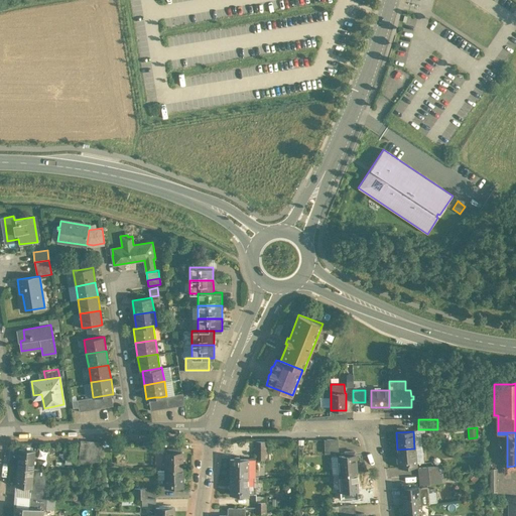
[(338,439),(325,439),(326,454),(339,453),(338,439)]
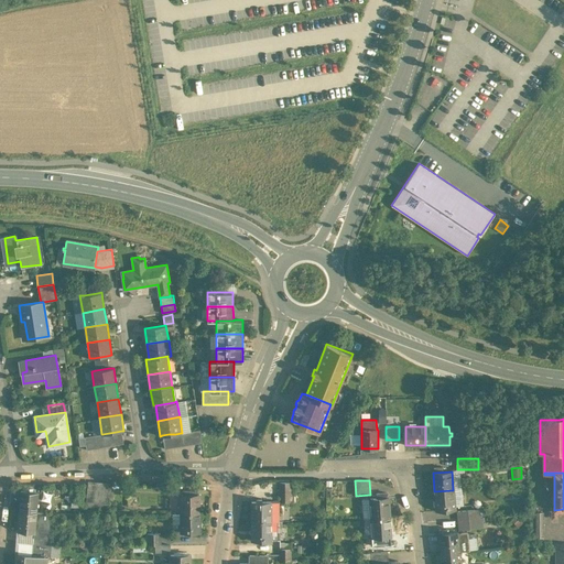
[(292,496),(292,481),(279,483),(280,496),(291,496),(292,496)]
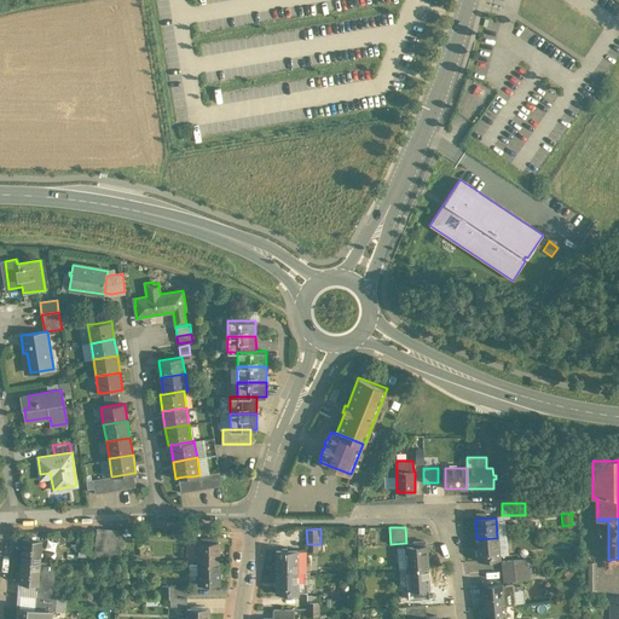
[(122,532),(97,530),(93,555),(120,557),(122,532)]
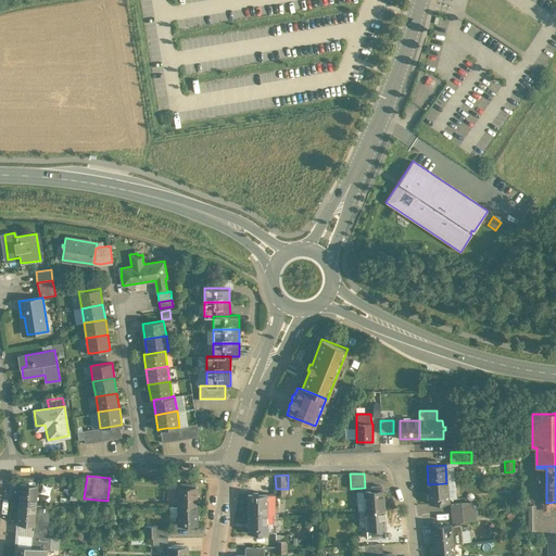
[(38,485),(21,483),(20,504),(36,505),(38,485)]
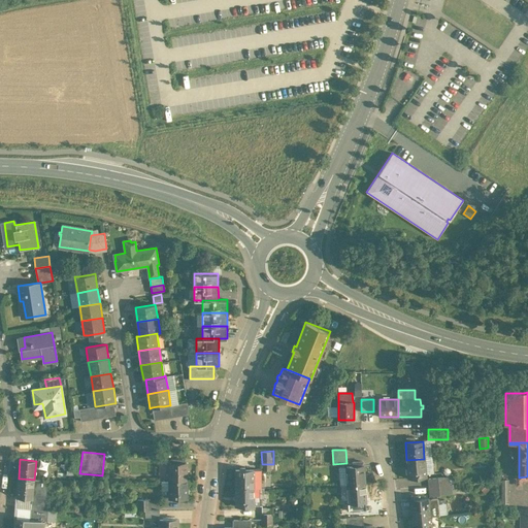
[(424,459),(406,460),(408,479),(426,477),(424,459)]
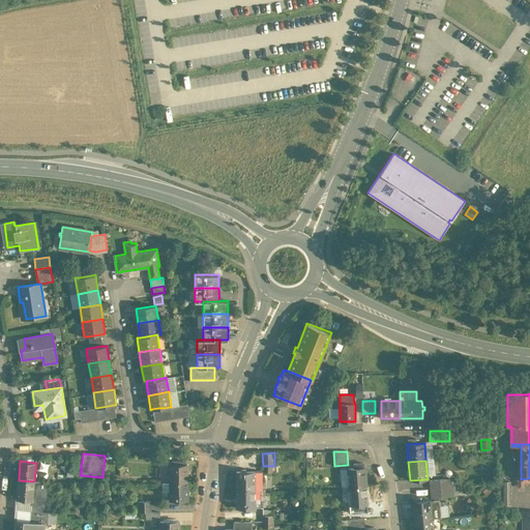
[(363,463),(354,464),(354,468),(348,469),(349,487),(366,486),(365,467),(364,468),(363,463)]
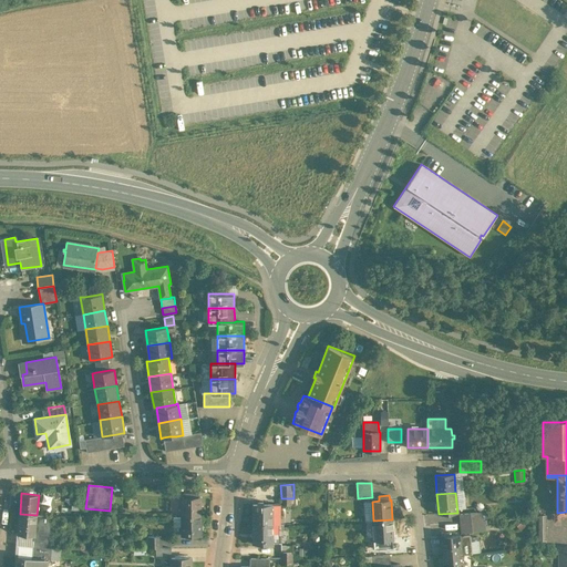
[(200,516),(200,496),(182,497),(182,516),(200,516)]
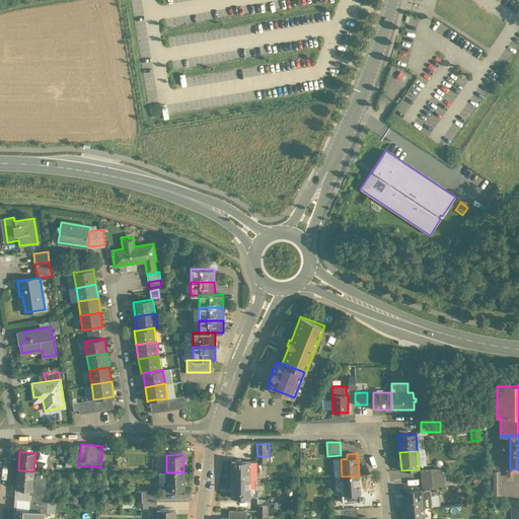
[(249,479),(249,462),(232,462),(232,479),(249,479)]
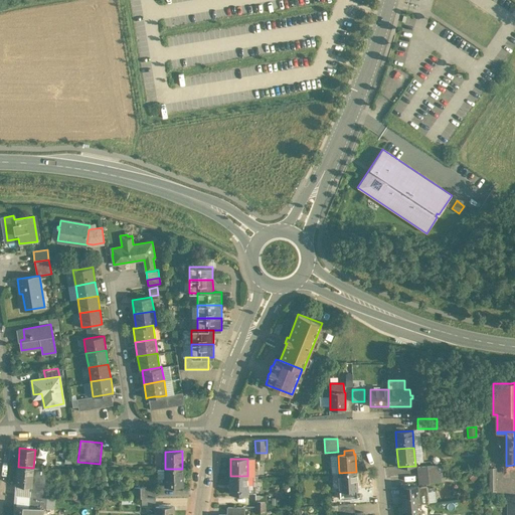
[(514,465),(506,466),(506,464),(502,464),(503,476),(509,476),(509,470),(514,470),(514,465)]
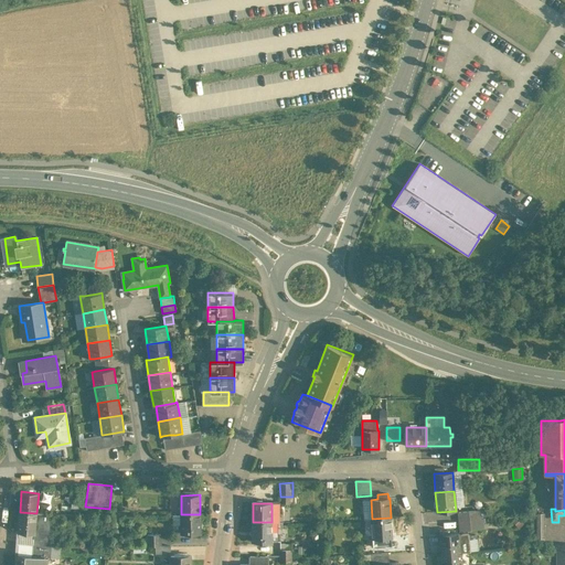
[(472,511),(458,512),(459,521),(473,519),(472,511)]
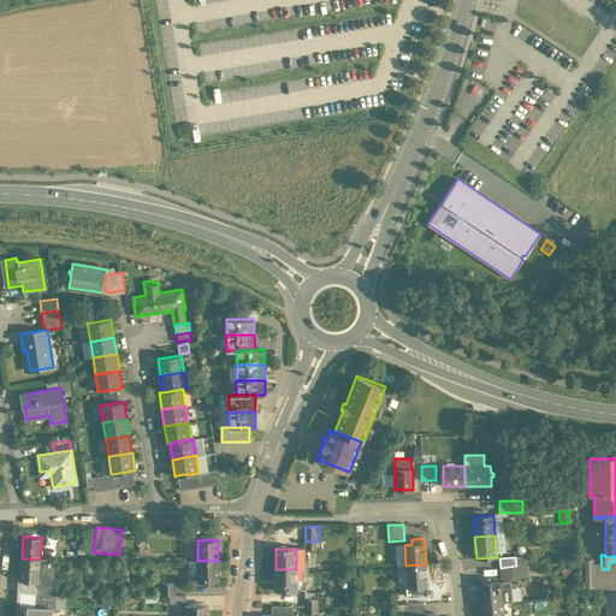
[(40,560),(22,558),(19,580),(37,581),(37,586),(53,587),(55,561),(40,560)]
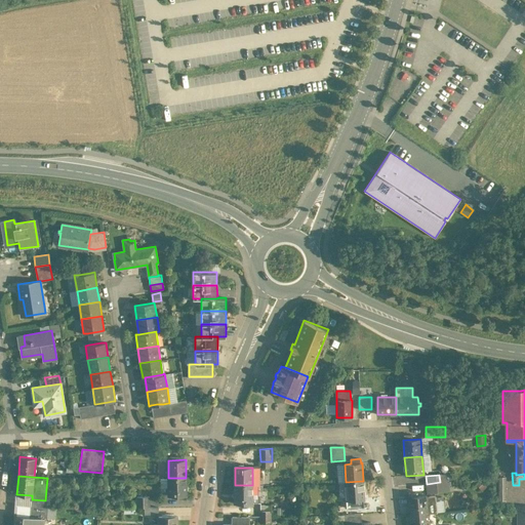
[(186,478),(168,478),(168,495),(186,495),(186,478)]
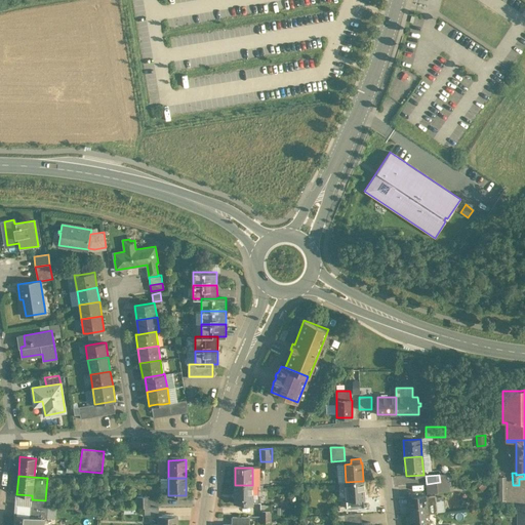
[(363,481),(346,482),(347,500),(364,498),(363,481)]
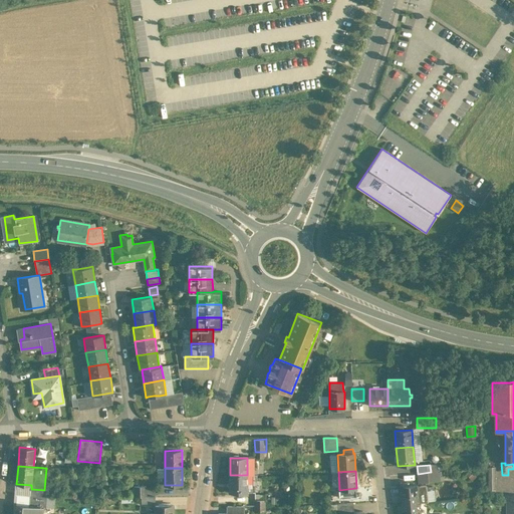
[(431,472),(418,474),(419,482),(432,481),(431,472)]
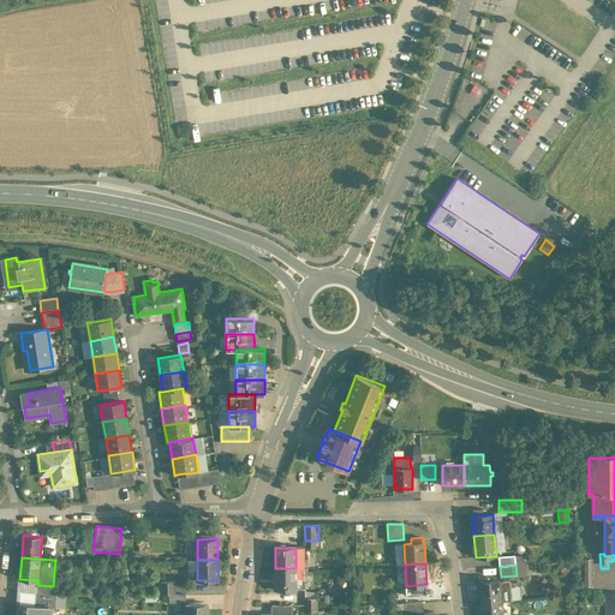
[(296,568),(275,568),(275,590),(296,590),(296,568)]
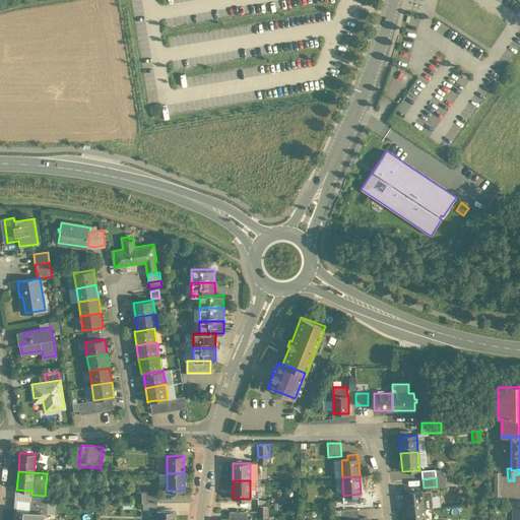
[(423,491),(413,491),(413,488),(404,488),(405,492),(404,492),(406,510),(425,508),(425,509),(433,508),(431,491),(423,492),(423,491)]
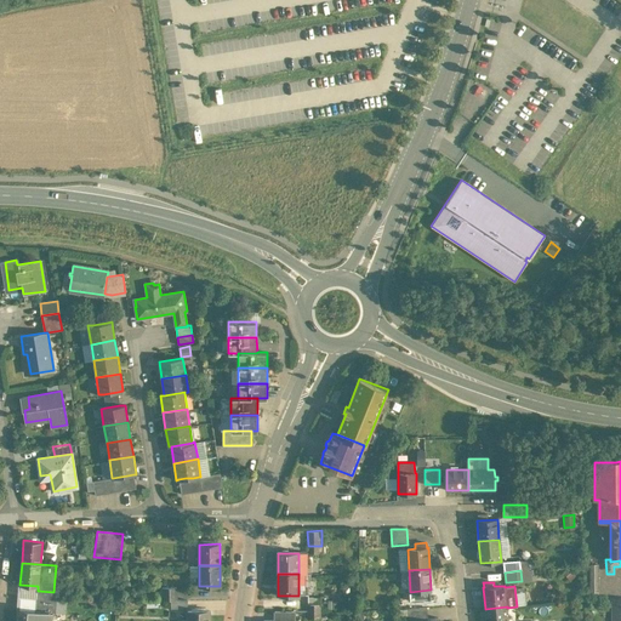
[(18,598),(36,599),(38,591),(38,586),(20,585),(18,598)]
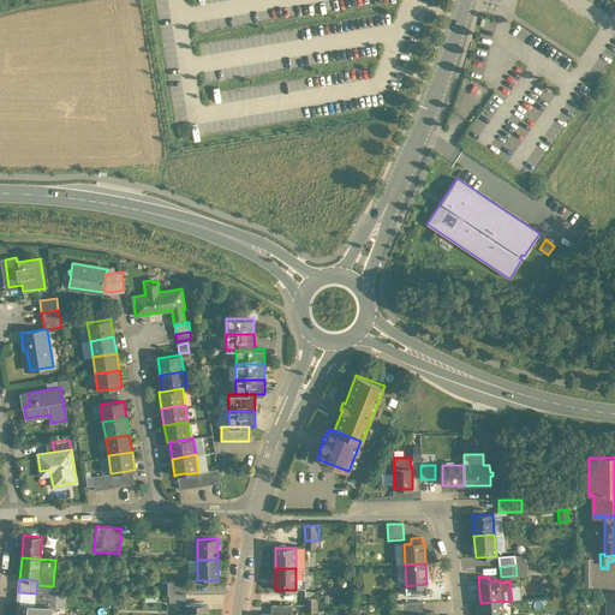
[(175,581),(161,581),(161,593),(169,593),(174,593),(175,593),(175,581)]
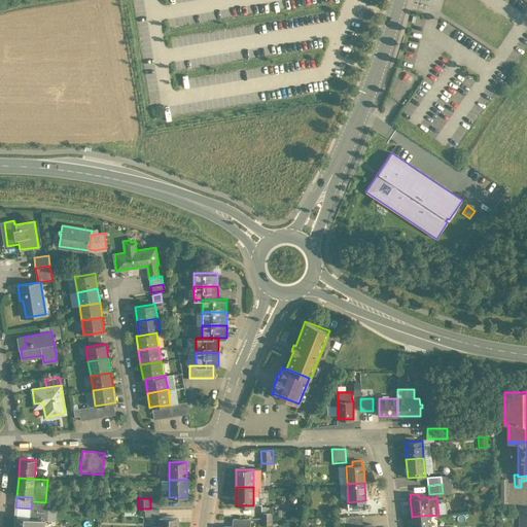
[(31,508),(15,507),(15,517),(30,518),(31,508)]
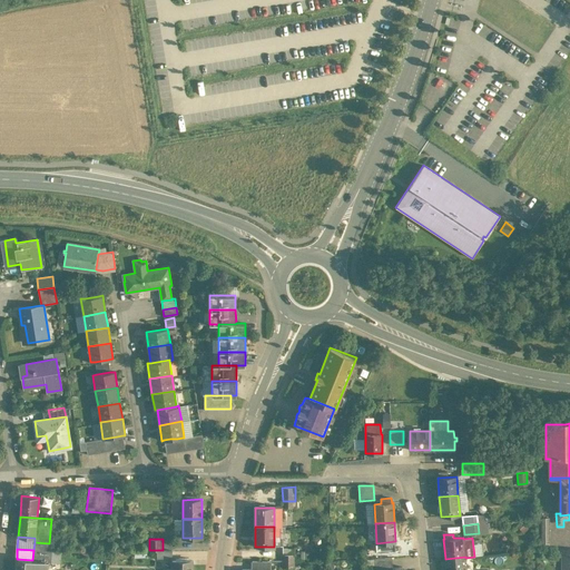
[(52,551),(33,550),(32,560),(33,560),(33,561),(48,562),(51,562),(52,551)]
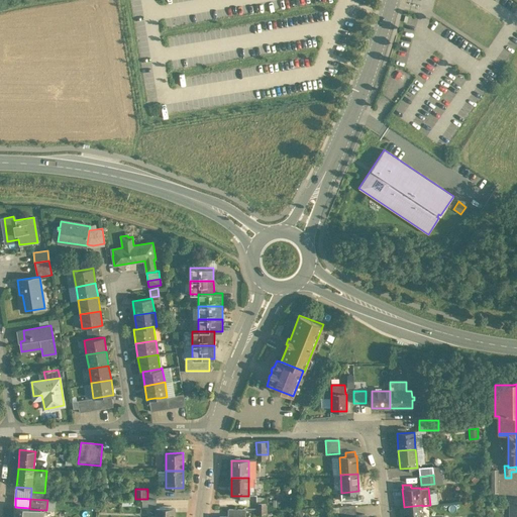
[(355,505),(339,506),(339,516),(347,516),(356,515),(356,514),(355,505)]
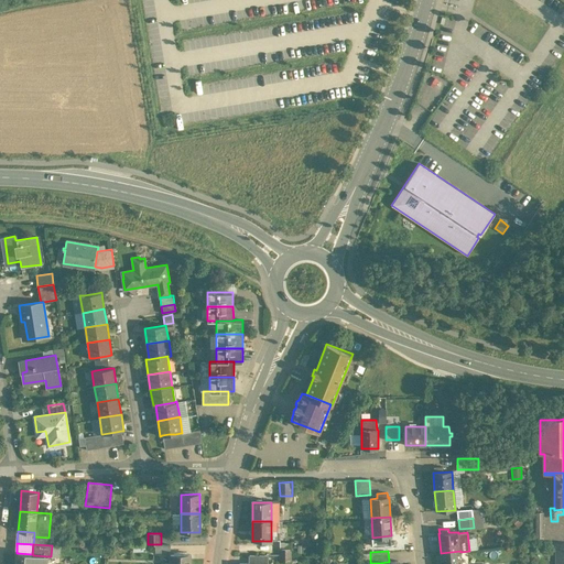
[(461,551),(441,553),(441,563),(461,563),(461,552),(461,551)]
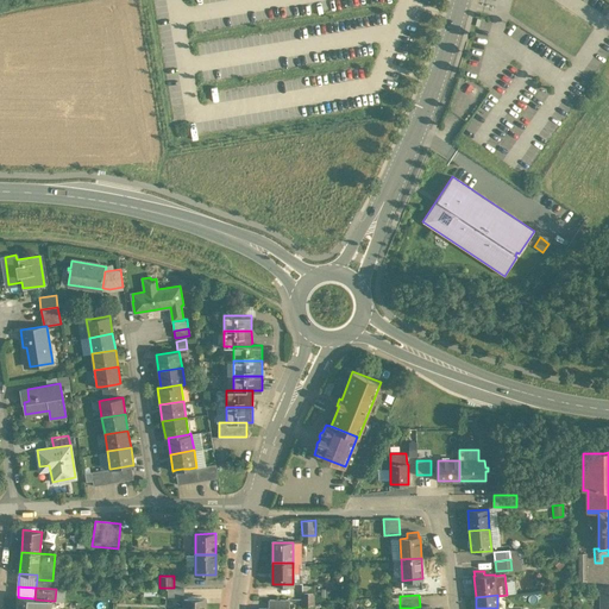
[(35,598),(18,597),(17,608),(50,608),(51,601),(36,600),(36,598),(35,598)]
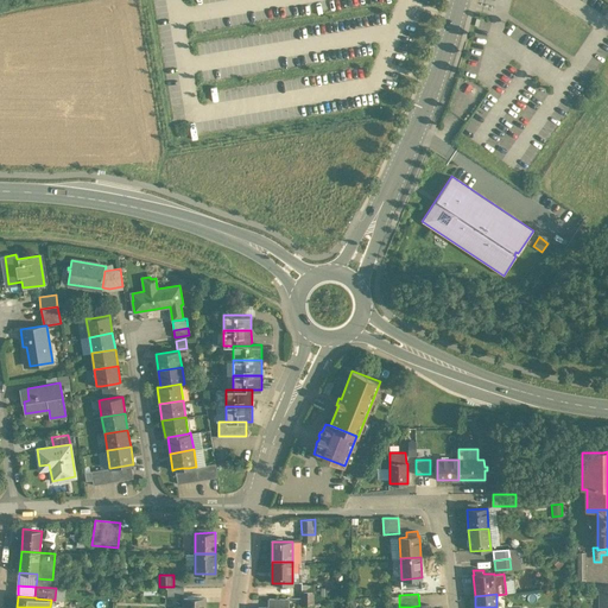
[(204,607),(204,597),(183,597),(183,607),(185,607),(204,607)]
